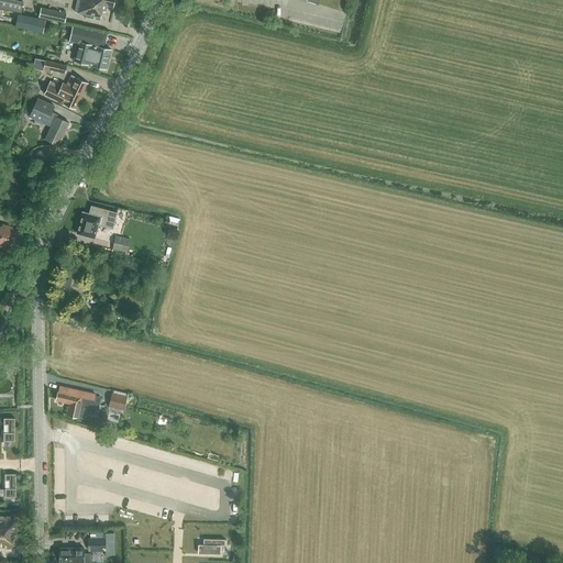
[(0,0),(0,7),(21,12),(23,2),(10,0),(0,0)]
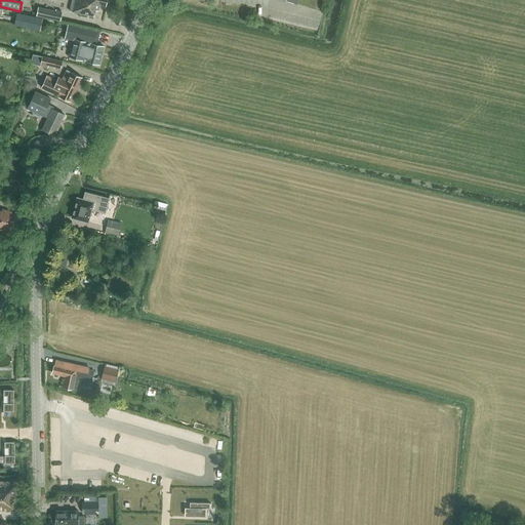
[(71,0),(69,11),(93,16),(95,10),(98,10),(99,5),(106,6),(107,0),(71,0)]
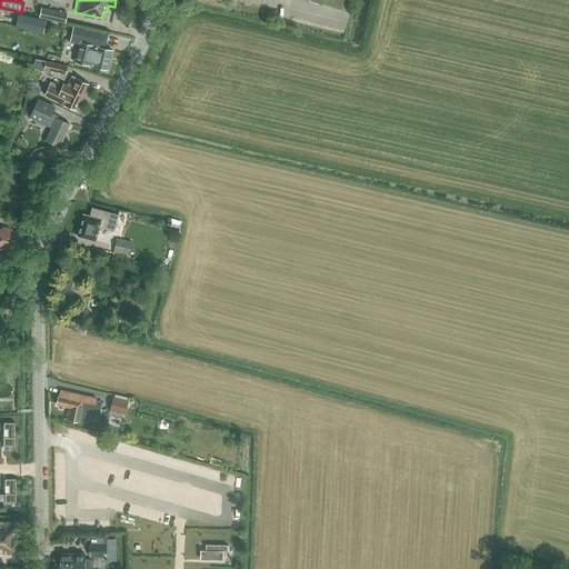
[(39,17),(66,22),(67,15),(41,8),(39,17)]
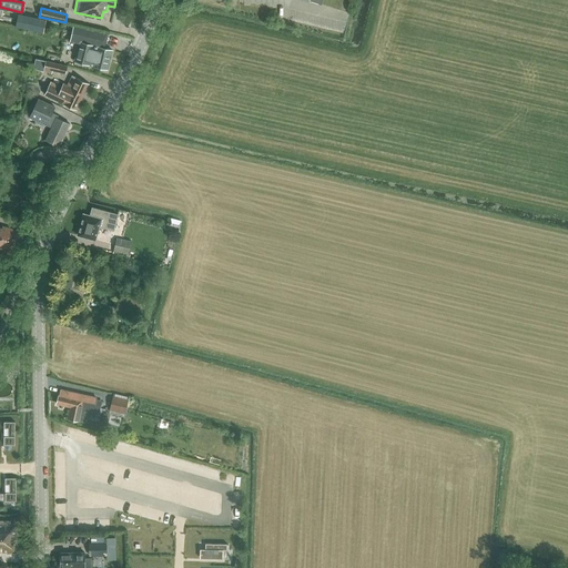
[(46,20),(18,14),(16,27),(43,33),(46,20)]
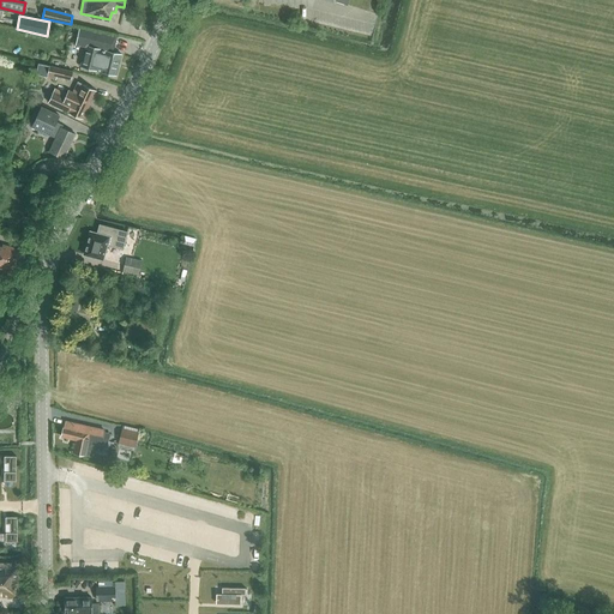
[(116,40),(79,30),(76,43),(86,47),(82,66),(116,76),(121,55),(113,53),(116,40)]
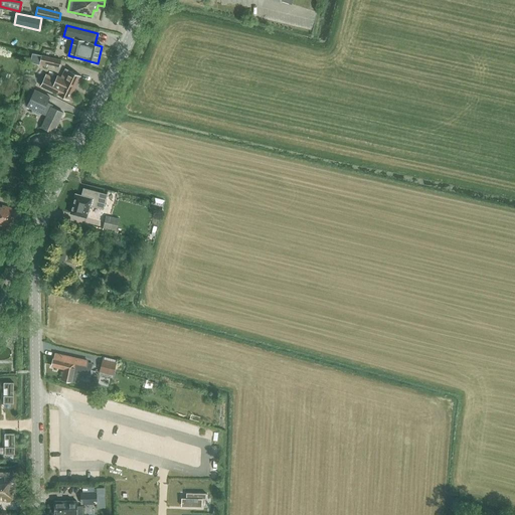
[(32,53),(30,62),(47,66),(47,64),(59,66),(60,59),(32,53)]
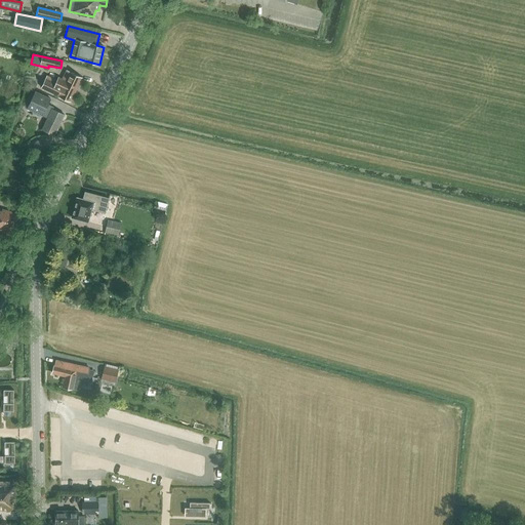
[(46,75),(40,86),(70,102),(82,77),(66,70),(62,78),(57,76),(55,79),(46,75)]
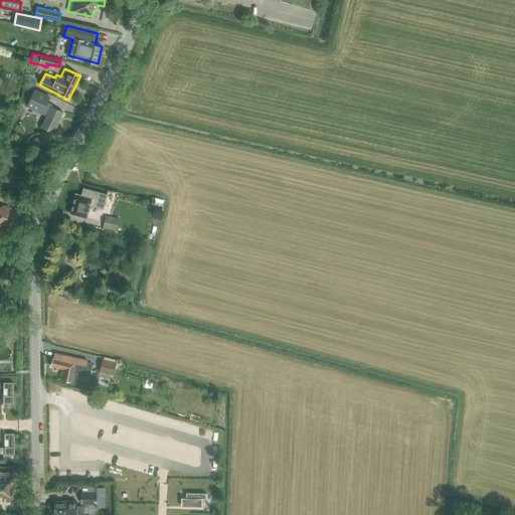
[(49,98),(35,91),(27,107),(39,113),(46,116),(41,127),(53,133),(63,112),(51,107),(52,105),(47,102),(49,98)]
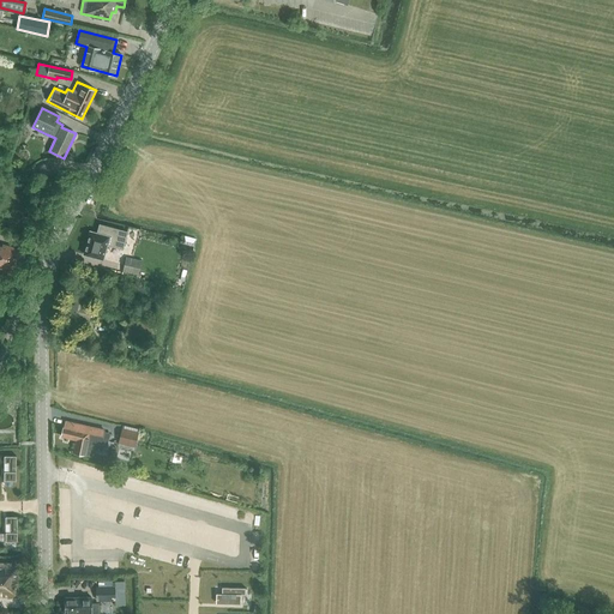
[(122,250),(127,232),(100,224),(97,233),(91,232),(90,232),(90,233),(84,253),(84,254),(85,256),(85,254),(103,259),(107,245),(122,250)]
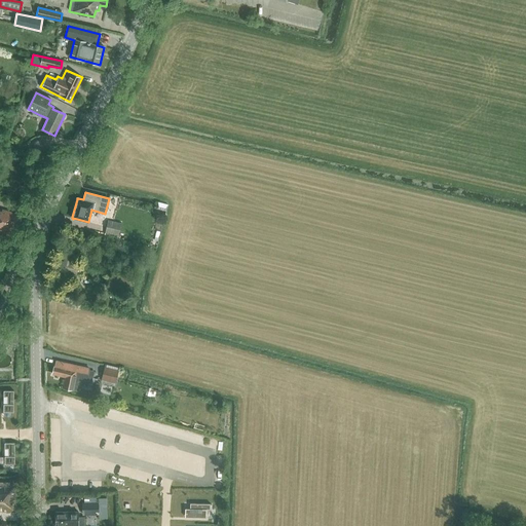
[(0,232),(10,235),(16,214),(2,210),(1,212),(0,211),(0,232)]
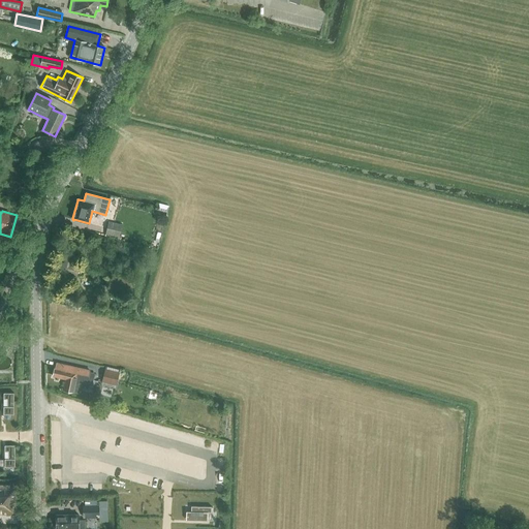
[(106,235),(119,238),(122,223),(111,220),(106,235)]
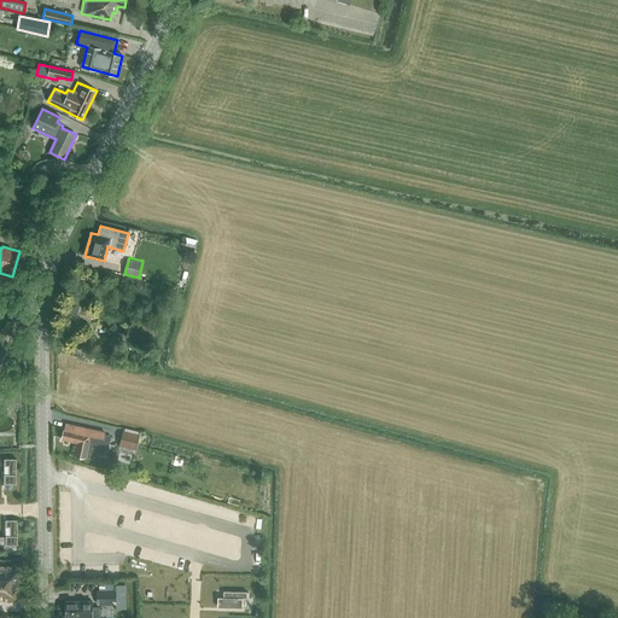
[(62,438),(76,442),(76,443),(74,454),(86,456),(89,438),(99,441),(98,445),(108,448),(110,439),(104,438),(105,433),(92,430),(92,429),(65,423),(64,429),(62,438)]
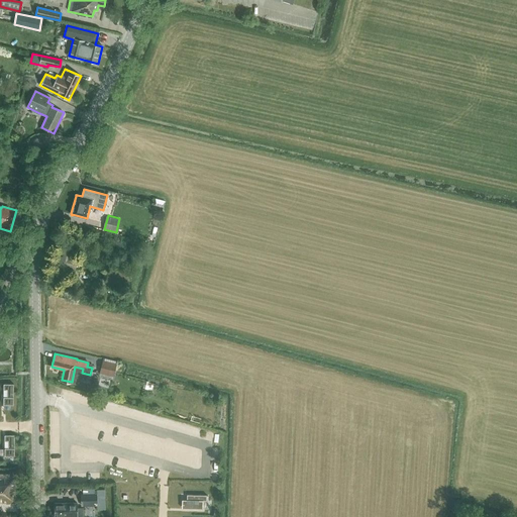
[(114,376),(116,364),(103,360),(100,372),(114,376)]
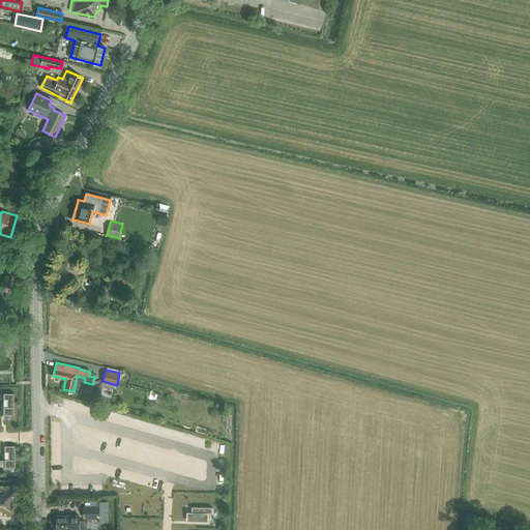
[(17,388),(3,388),(3,417),(17,417),(17,388)]
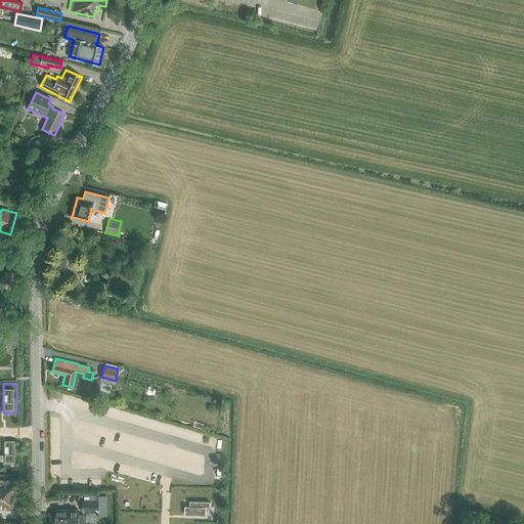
[(15,441),(5,441),(5,462),(15,462),(15,441)]
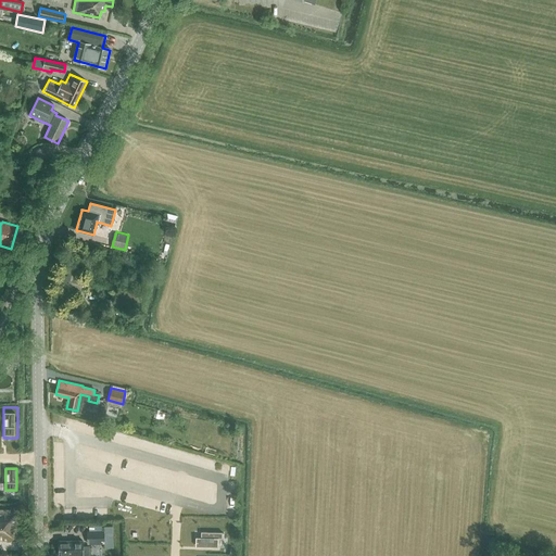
[(0,539),(16,540),(17,509),(0,508),(0,539)]
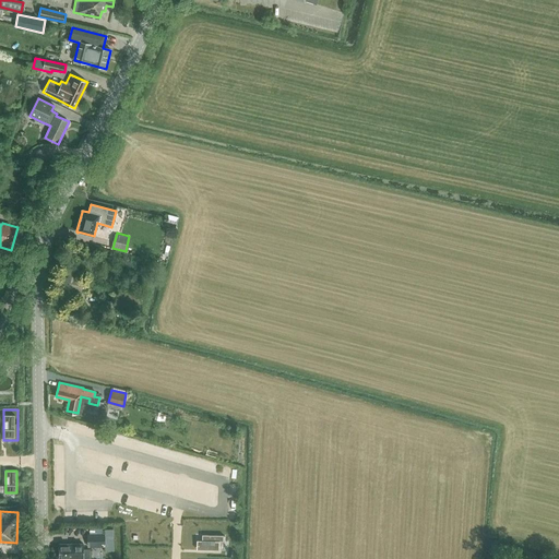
[(198,540),(198,548),(209,548),(209,549),(218,549),(218,542),(224,542),(224,535),(202,535),(202,540),(198,540)]
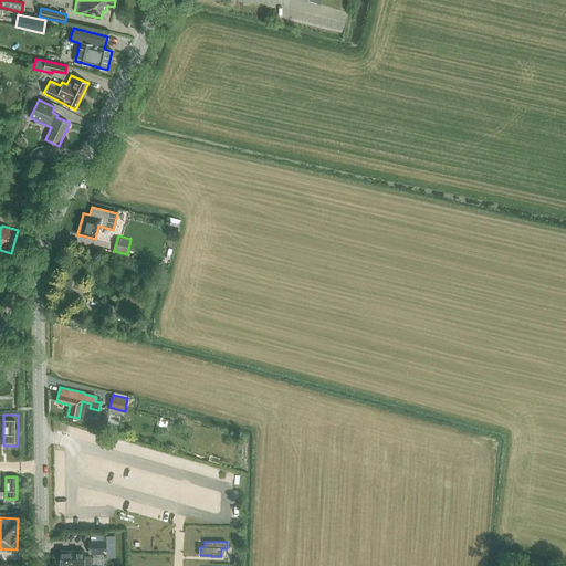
[(61,552),(61,565),(91,565),(91,557),(83,557),(83,551),(61,552)]
